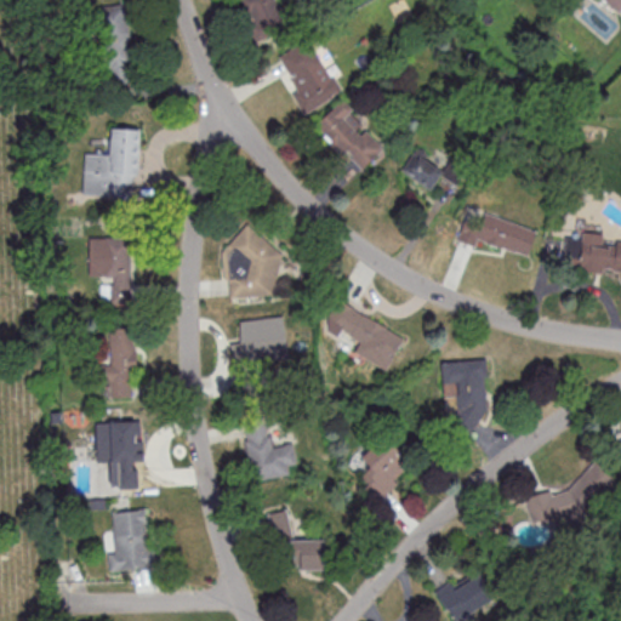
[(239,0),(254,36),(286,24),(275,0),(239,0)]
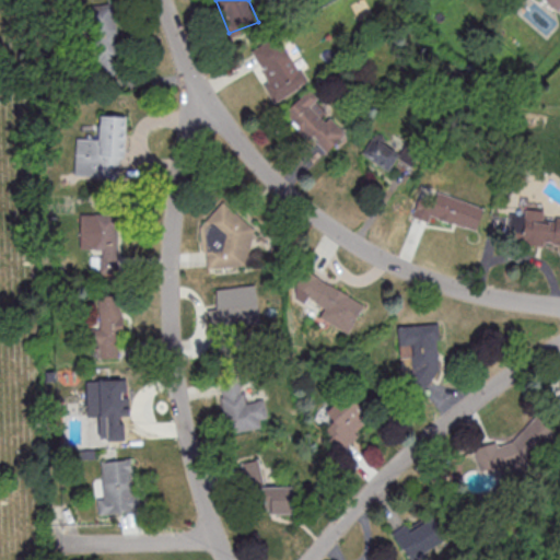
[(559,0),(546,0),(559,10),(559,7),(559,0)]
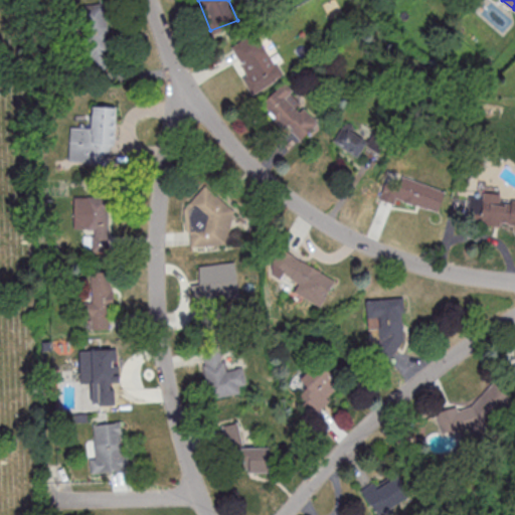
[(80,6),(90,69),(113,66),(104,3),(80,6)]
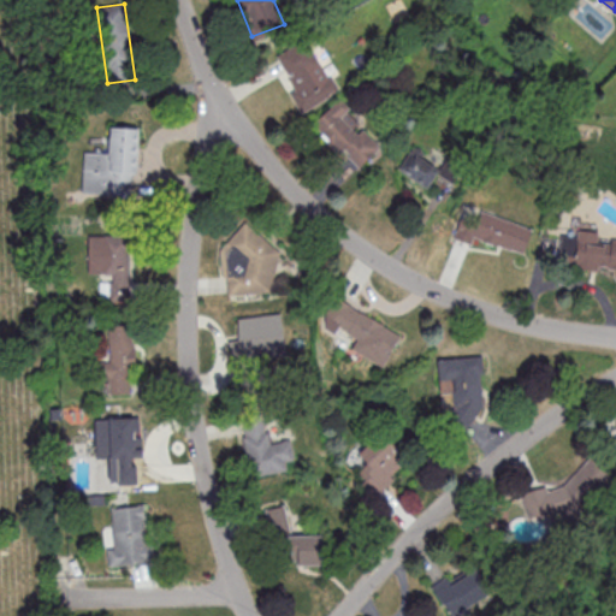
[(301,111),(336,94),(309,37),(273,54),(301,111)]
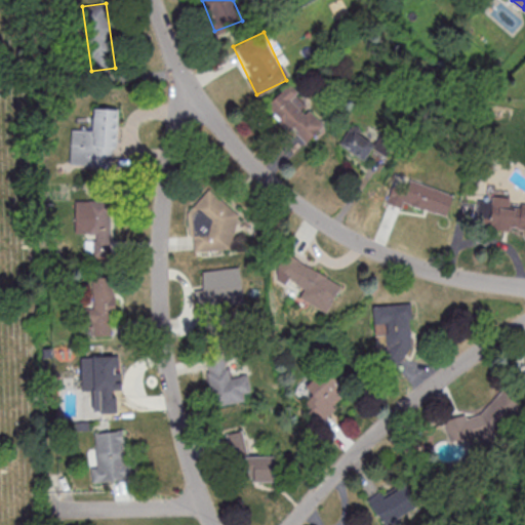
[(305,146),(326,124),(287,85),(266,107),(305,146)]
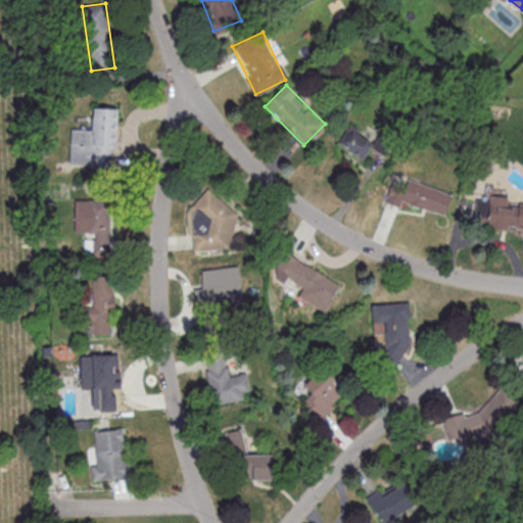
[(68,165),(116,167),(117,107),(92,106),(91,130),(69,129),(68,165)]
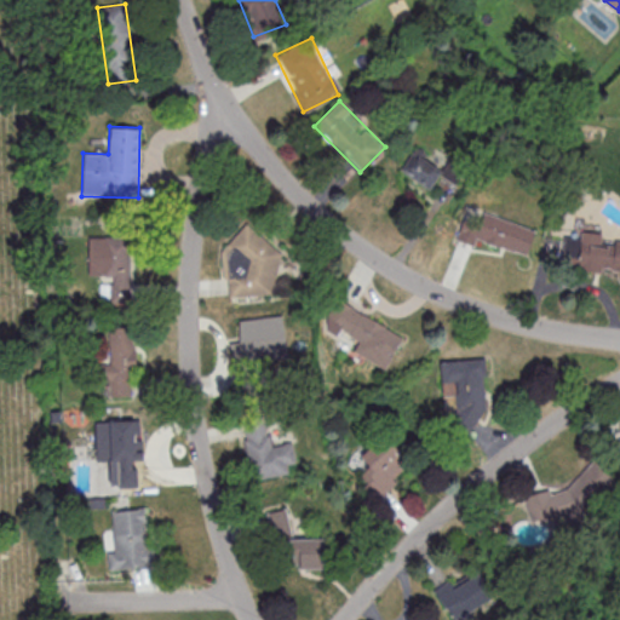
[(400,171),(430,190),(441,173),(455,182),(459,176),(415,148),(400,171)]
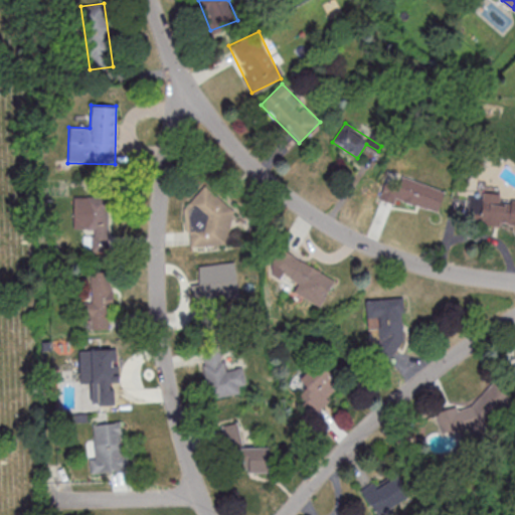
[(395,204),(396,200),(437,213),(445,191),(401,177),(398,186),(384,181),(378,199),(395,204)]
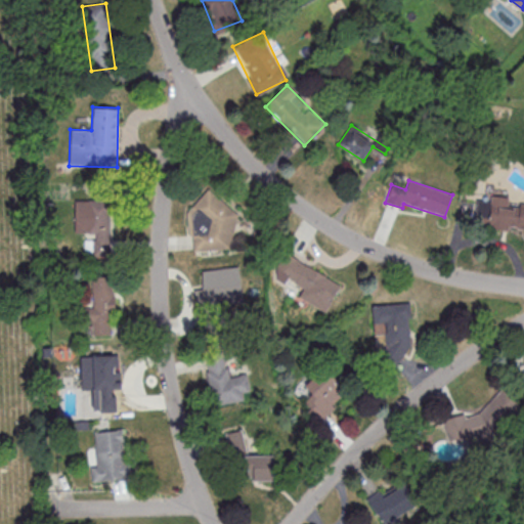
[(246,220),(210,191),(178,230),(194,244),(195,242),(215,257),(246,220)]
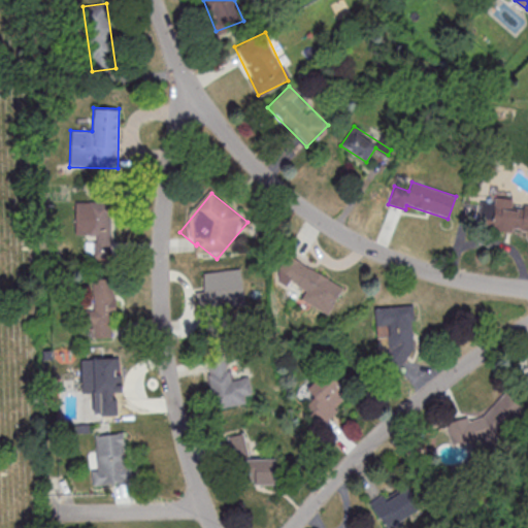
[(527,206),(514,205),(515,199),(493,199),(493,203),(481,202),(480,230),(527,232),(527,206)]
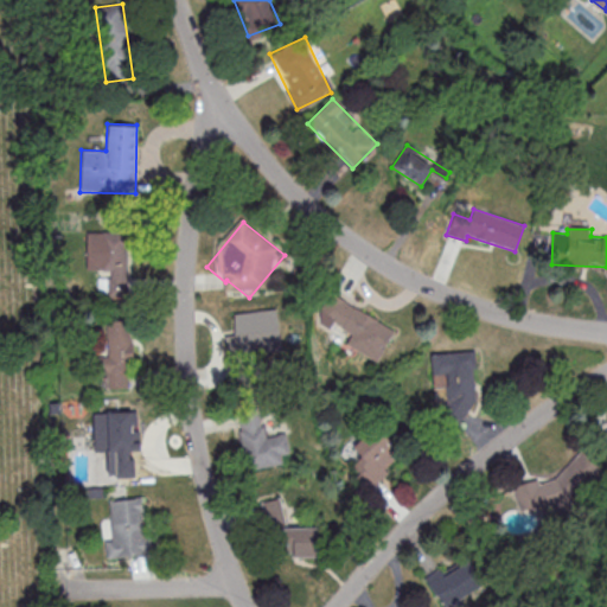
[(128,295),(128,231),(85,231),(85,270),(106,270),(106,295),(128,295)]
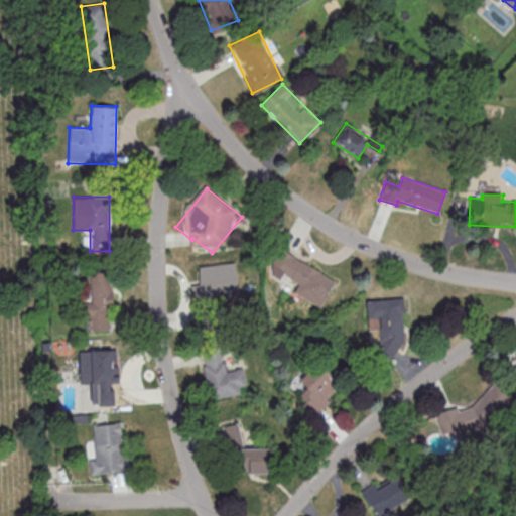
[(293,293),(320,307),(336,279),(280,249),(269,270),(297,286),(293,293)]
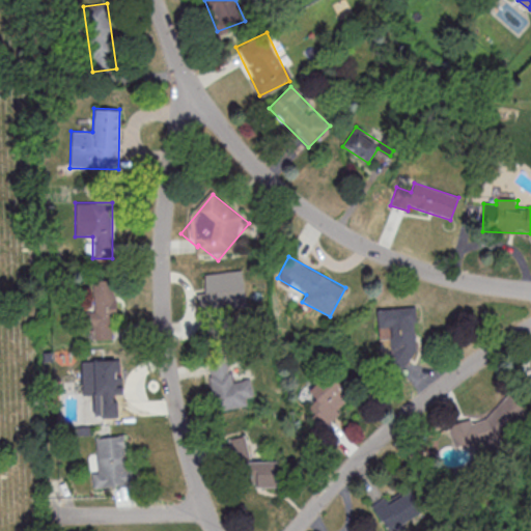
[(205,275),(242,270),(247,306),(219,310),(220,313),(201,315),(196,294),(205,292),(205,275)]
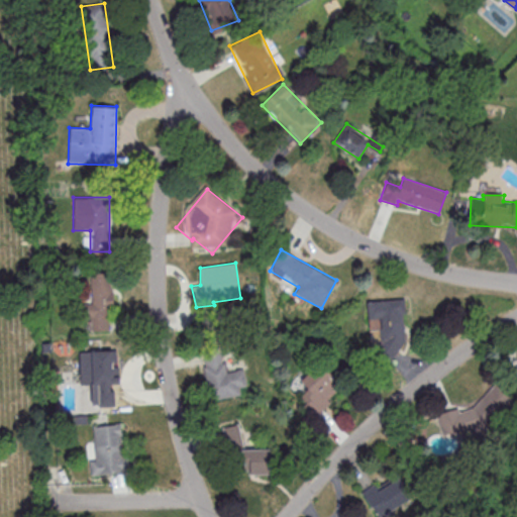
[(83,318),(90,317),(91,329),(113,328),(111,275),(91,276),(92,303),(82,304),(83,318)]
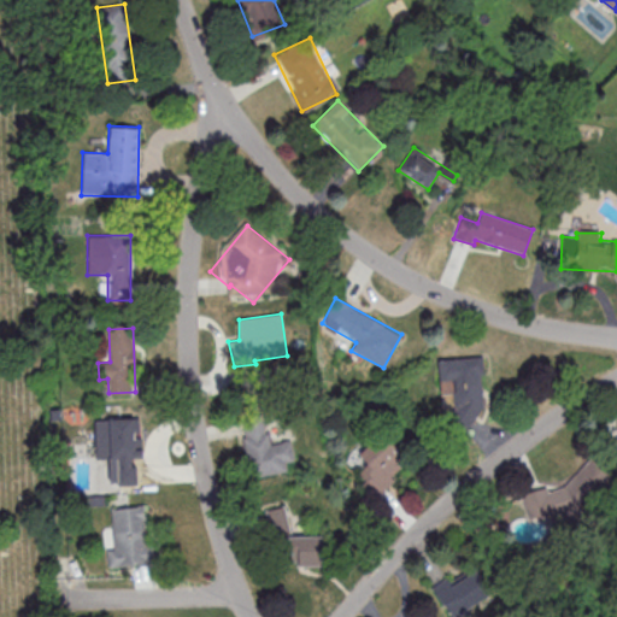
[(439,359),(440,395),(445,395),(446,430),(483,428),(480,357),(439,359)]
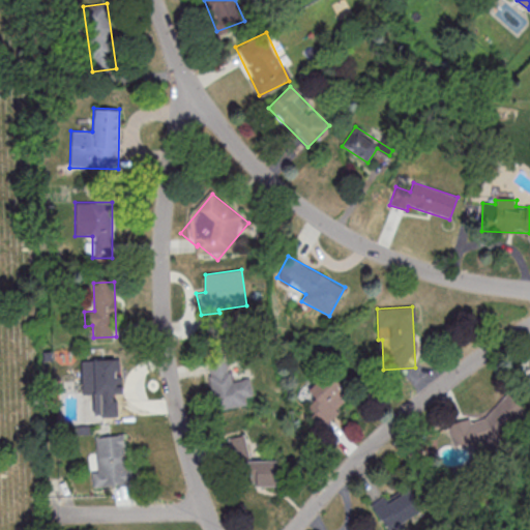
[(206,362),(213,408),(255,402),(251,378),(231,381),(227,359),(206,362)]
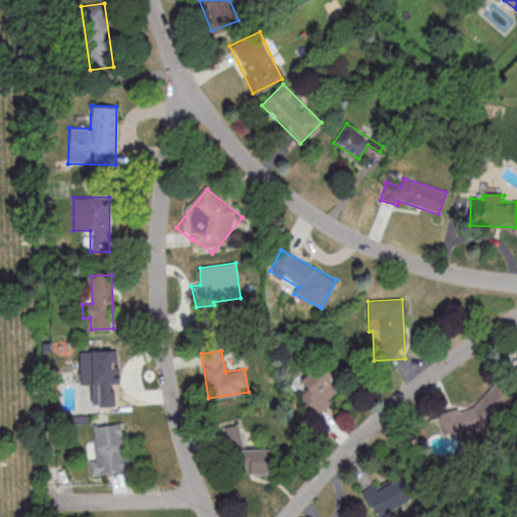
[(115,404),(115,355),(91,355),(91,386),(97,386),(97,403),(115,404)]
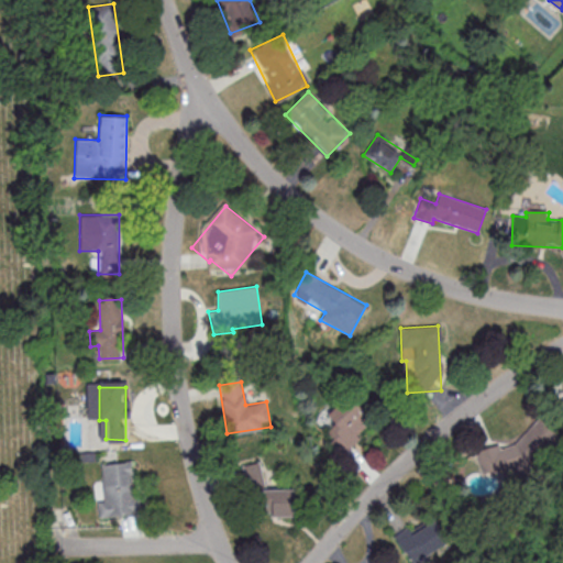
[(334,423),(326,432),(346,452),(375,421),(345,394),(326,416),(334,423)]
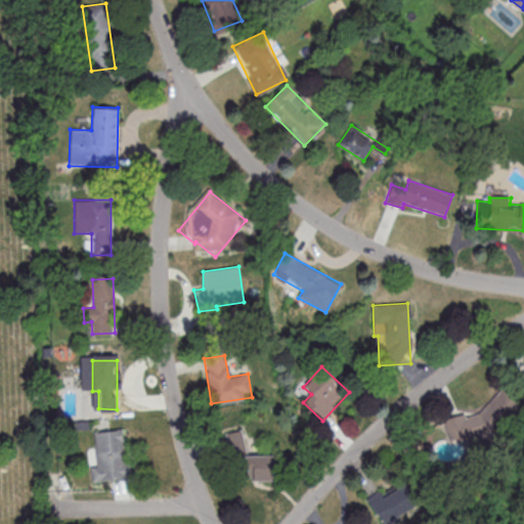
[(91,432),(96,481),(129,478),(125,429),(91,432)]
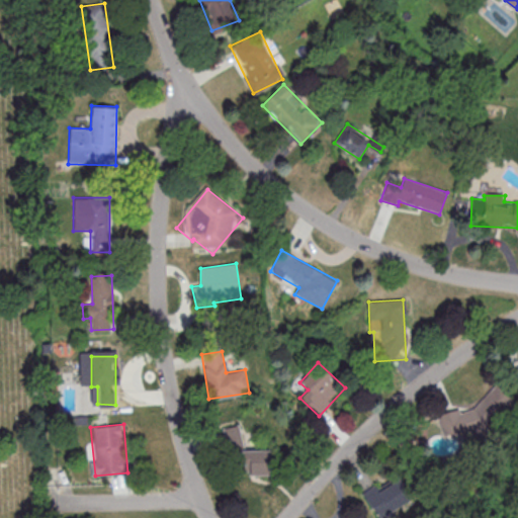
[(268,448),(244,449),(243,426),(225,427),(226,454),(244,453),(245,476),(269,475),(268,448)]
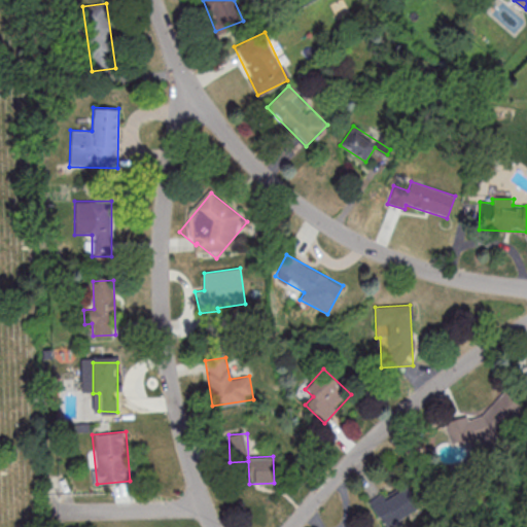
[(397,526),(422,515),(406,482),(370,499),(383,526),(397,526)]
